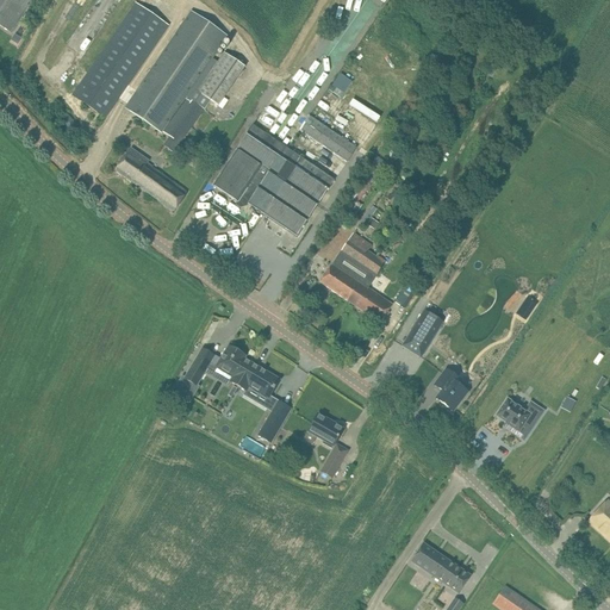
[(0,0),(0,25),(12,33),(32,0),(0,0)]
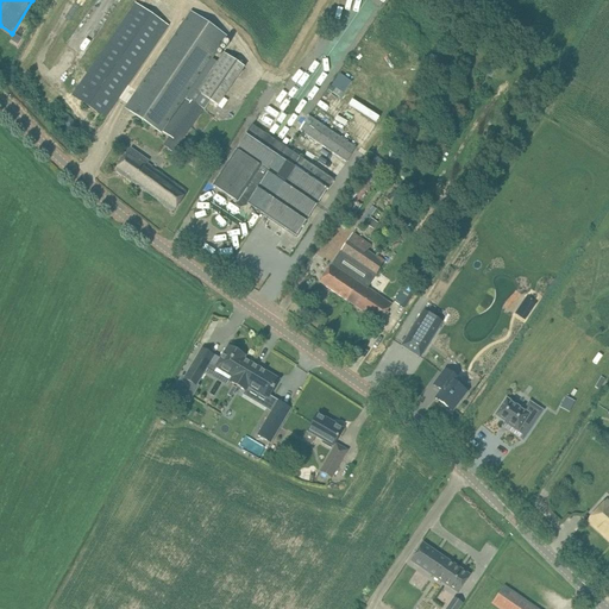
[(169,26),(137,4),(73,95),(105,118),(169,26)]
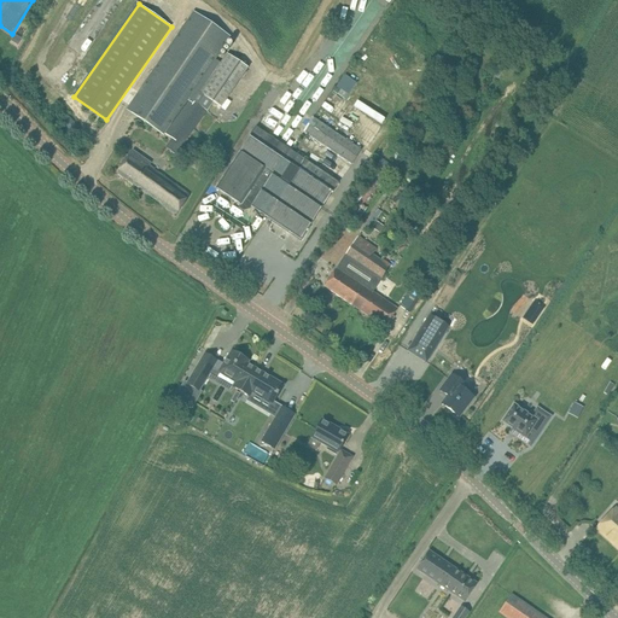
[(193,11),(128,108),(185,145),(208,111),(188,98),(229,36),(193,11)]
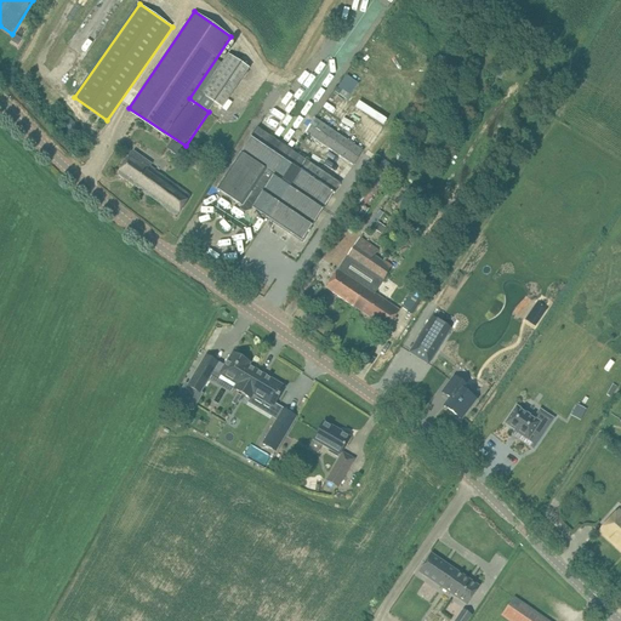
[(200,95),(222,109),(250,69),(228,55),(200,95)]
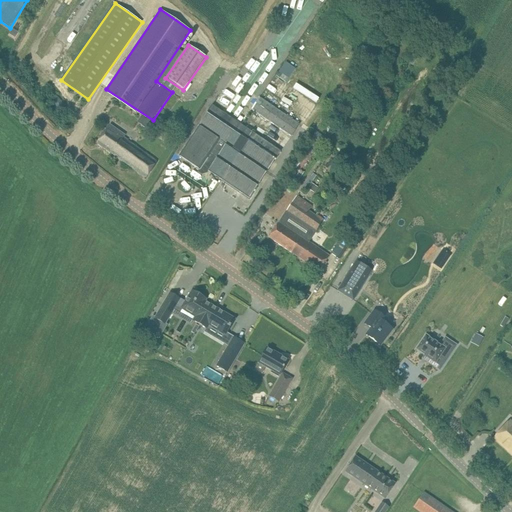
[(336,84),(342,87),(354,65),(348,62),(336,84)]
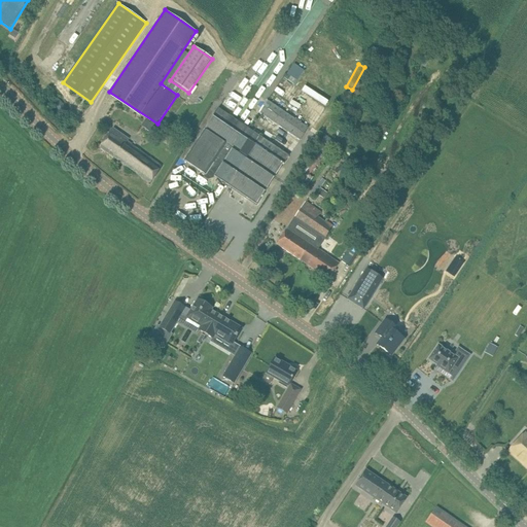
[(307,84),(303,91),(328,106),(331,101),(307,84)]
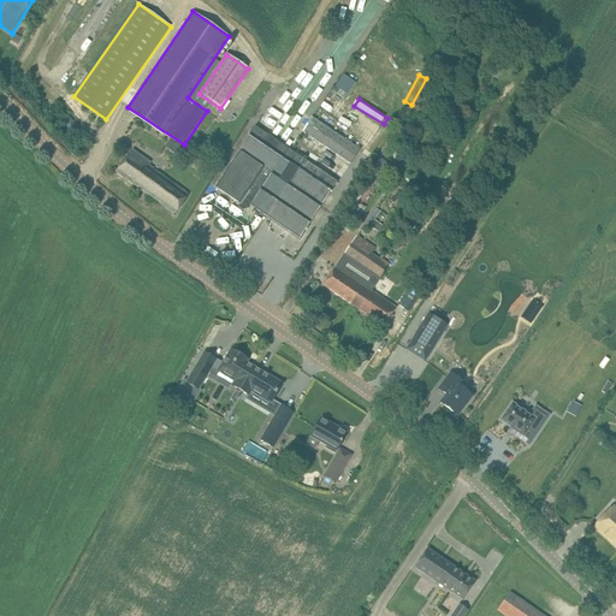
[(60,122),(72,134),(80,125),(71,118),(73,116),(70,111),(60,122)]
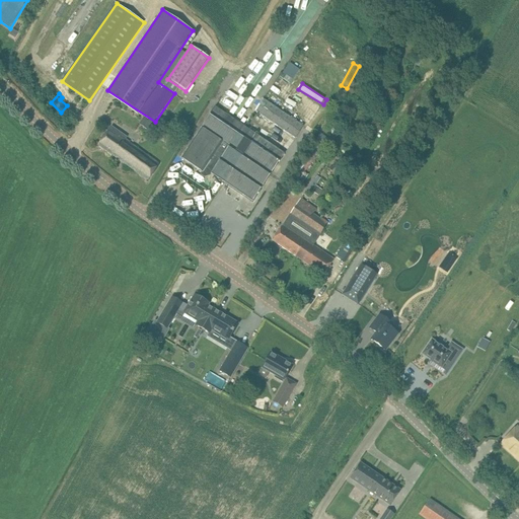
[(264,98),(254,112),(295,139),(303,126),(264,98)]
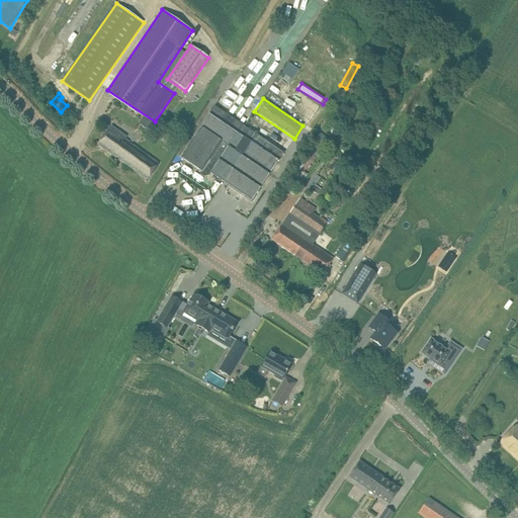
[(201,128),(186,150),(180,158),(202,172),(205,168),(210,172),(210,173),(252,201),(284,154),(216,107),(201,128)]
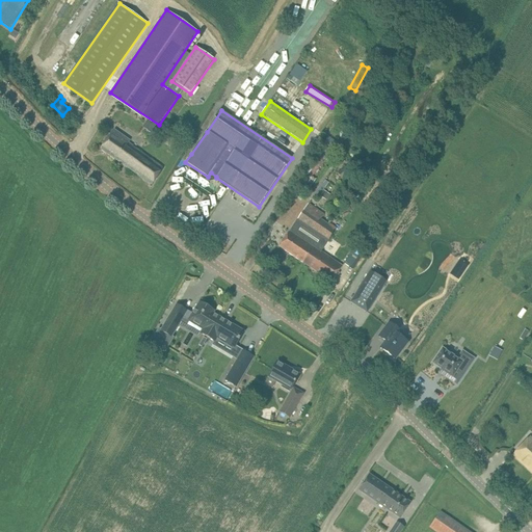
[(130,140),(114,130),(101,149),(152,185),(158,177),(163,168),(128,142),(130,140)]
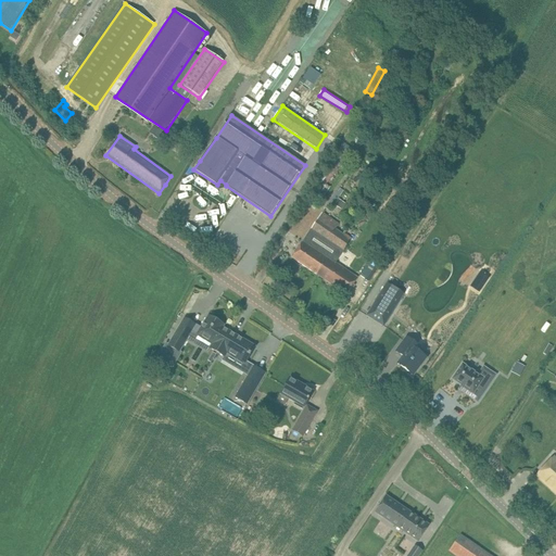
[(190,177),(182,174),(179,184),(196,191),(201,178),(191,174),(190,177)]
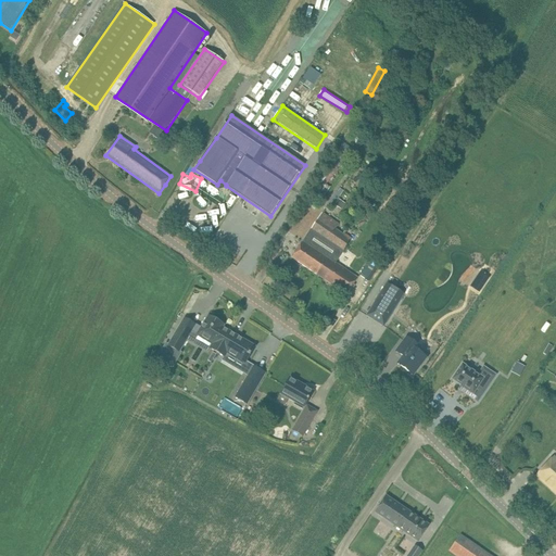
[(222,192),(217,202),(222,204),(227,194),(222,192)]
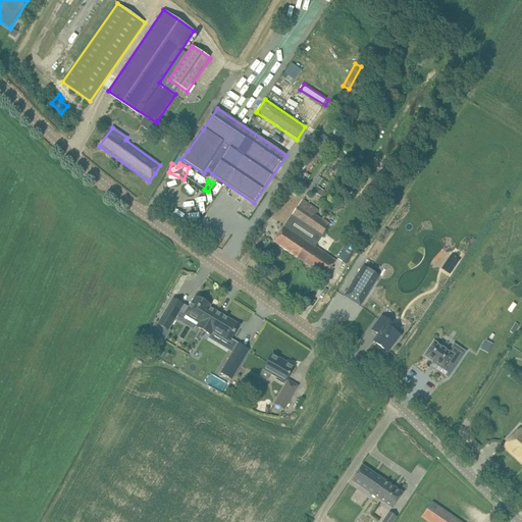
[(274,243),(298,258),(308,243),(315,232),(322,220),(315,215),(318,211),(303,200),(274,243)]
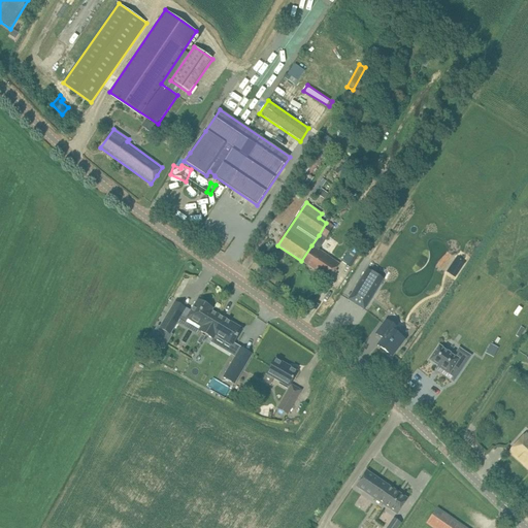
[(333,228),(326,223),(319,235),(326,240),(333,228)]
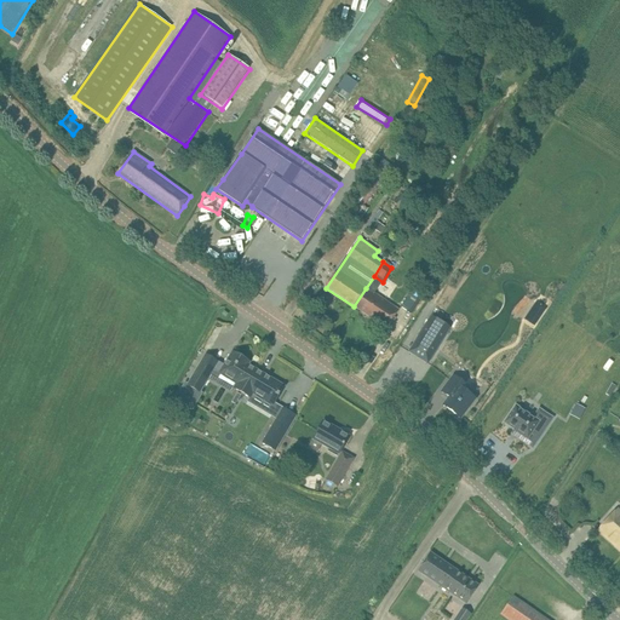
[(399,310),(366,288),(354,306),(386,328),(399,310)]
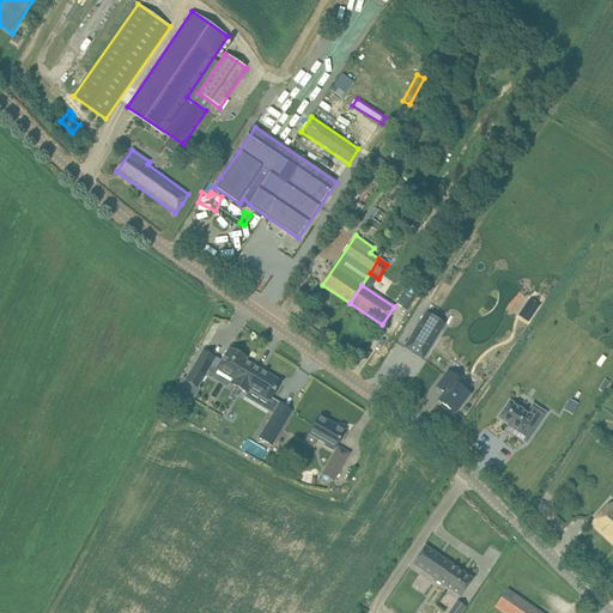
[(406,290),(398,303),(411,311),(419,298),(406,290)]
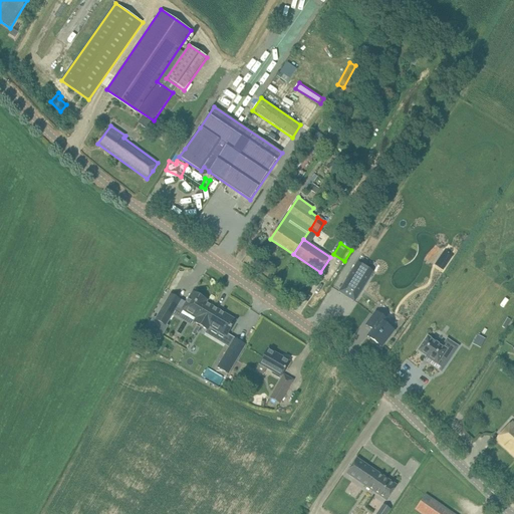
[(444,250),(435,264),(442,268),(451,255),(444,250)]
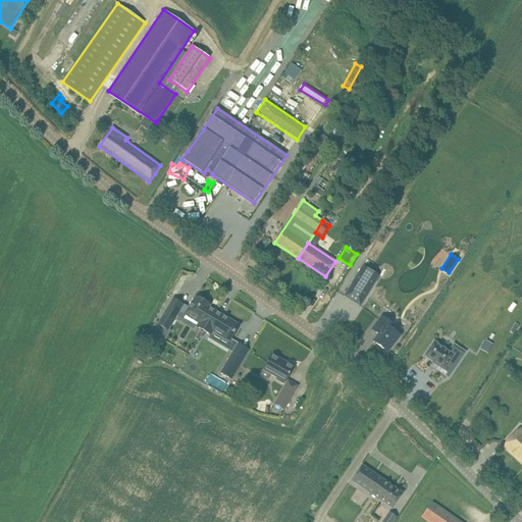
[(363,266),(345,297),(360,306),(378,276),(363,266)]
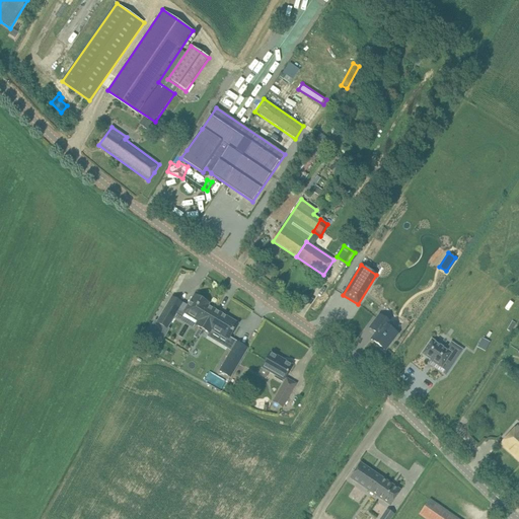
[(196,325),(203,329),(214,309),(208,306),(209,304),(195,295),(183,313),(199,321),(196,325)]
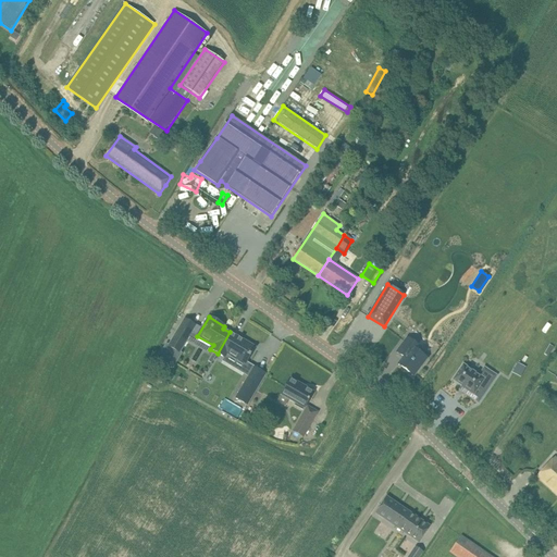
[(166,344),(158,358),(173,368),(182,354),(180,353),(192,332),(196,325),(184,319),(181,325),(177,331),(169,346),(166,344)]
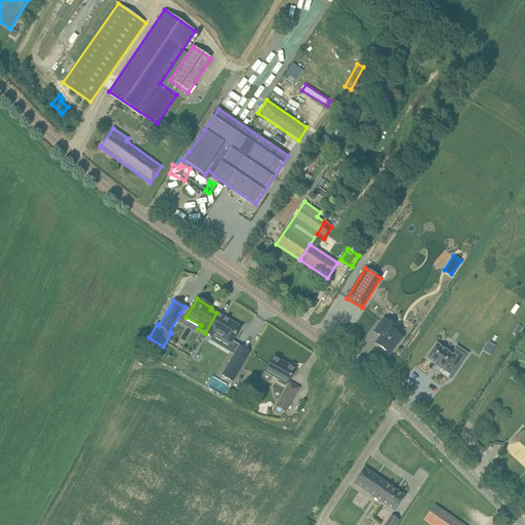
[(216,313),(205,333),(211,337),(214,333),(232,344),(241,327),(216,313)]
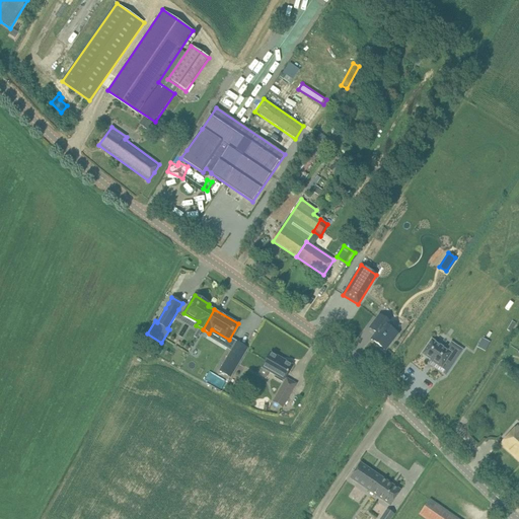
[(385,350),(397,334),(389,327),(384,324),(387,320),(379,315),(370,327),(376,334),(371,340),(385,350)]
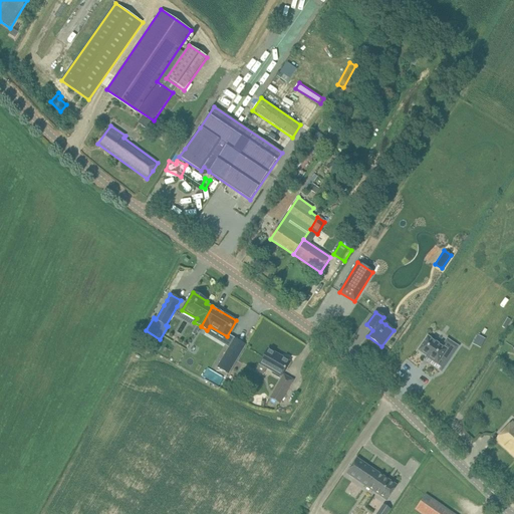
[(507,317),(502,326),(506,328),(511,319),(507,317)]
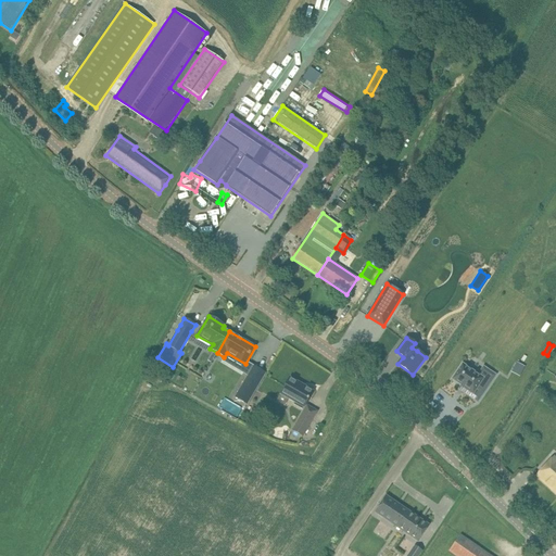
[(192,354),(186,349),(184,352),(194,359),(200,351),(197,348),(192,354)]
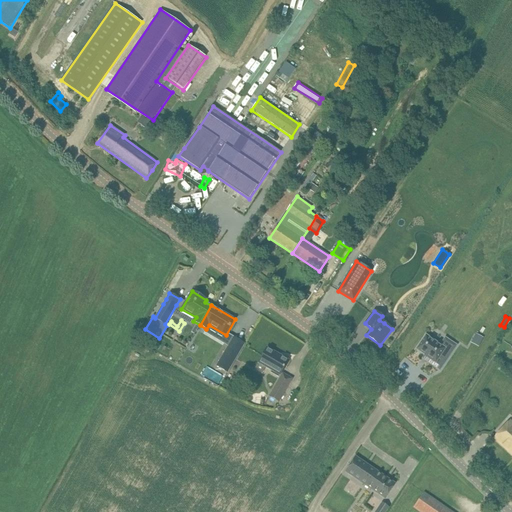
[(426,335),(416,349),(424,355),(435,362),(439,357),(445,362),(457,346),(445,338),(440,345),(426,335)]
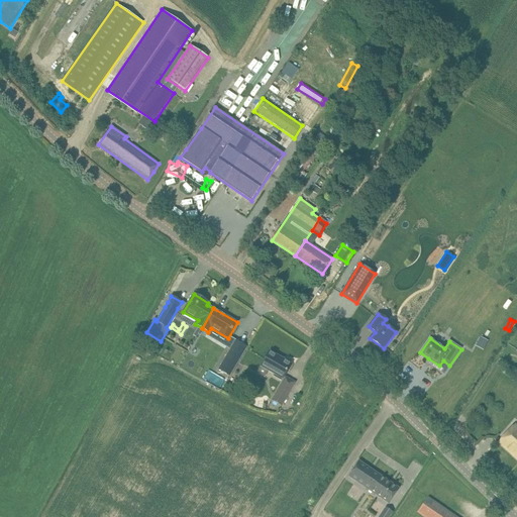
[(477,345),(476,346),(477,346),(483,349),(488,341),(484,339),(482,343),(479,341),(477,345)]
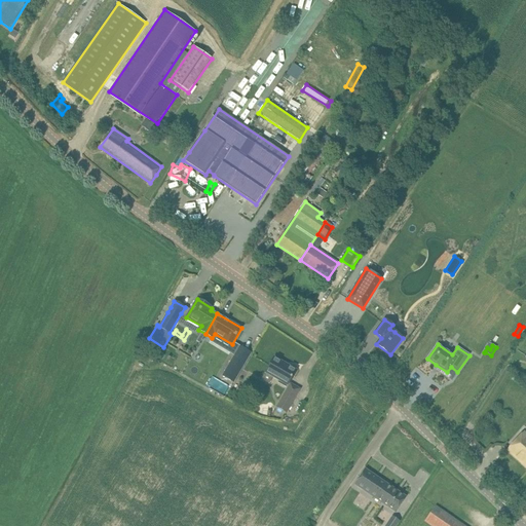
[(251,353),(239,347),(223,376),(233,382),(251,353)]
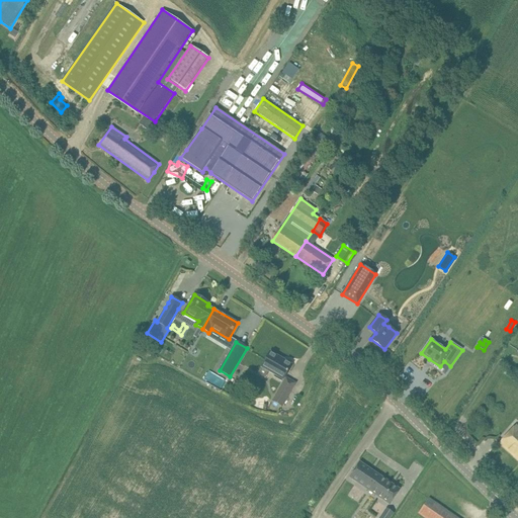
[(270,352),(262,366),(283,378),(291,365),(282,360),(281,361),(270,354),(270,353),(270,352)]
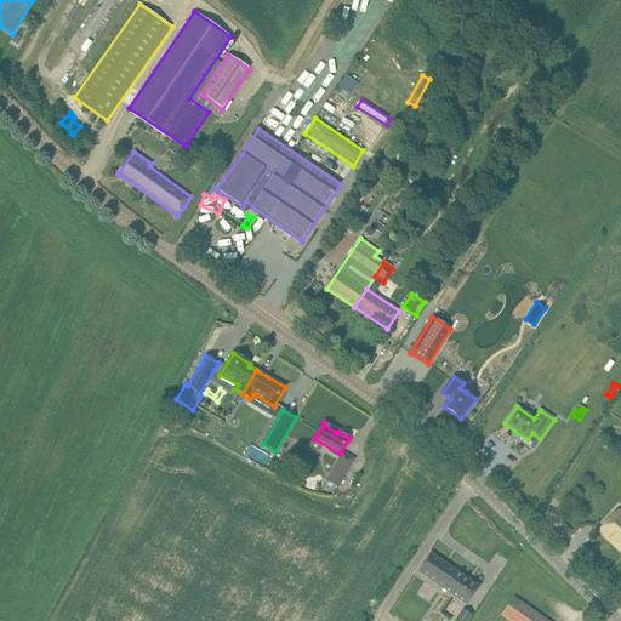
[(326,482),(337,488),(354,459),(343,453),(326,482)]
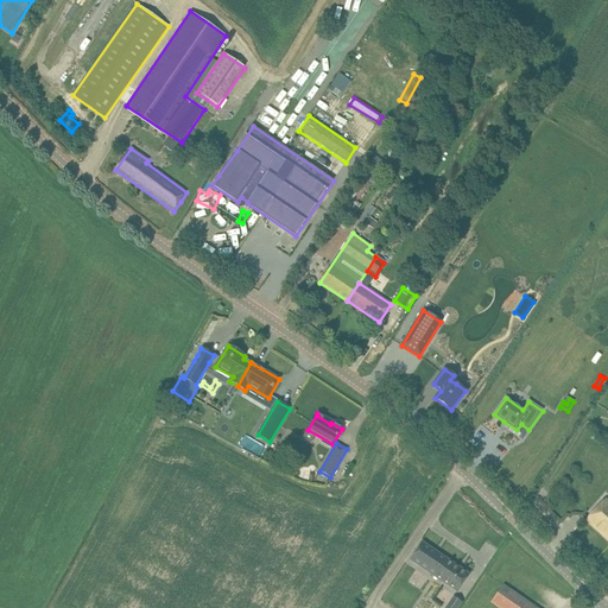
[(607,502),(605,501),(588,520),(607,538),(607,502)]
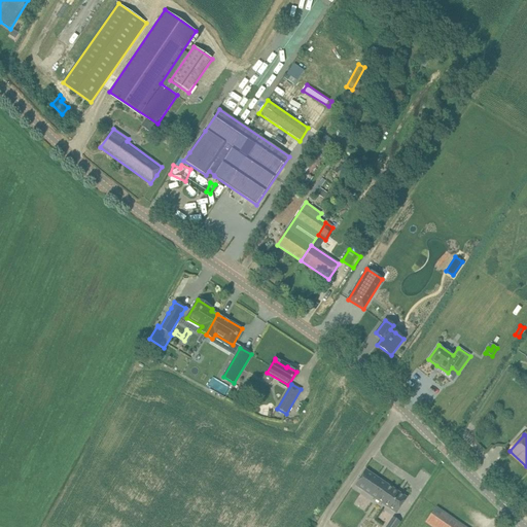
[(365,469),(355,486),(395,514),(407,497),(365,469)]
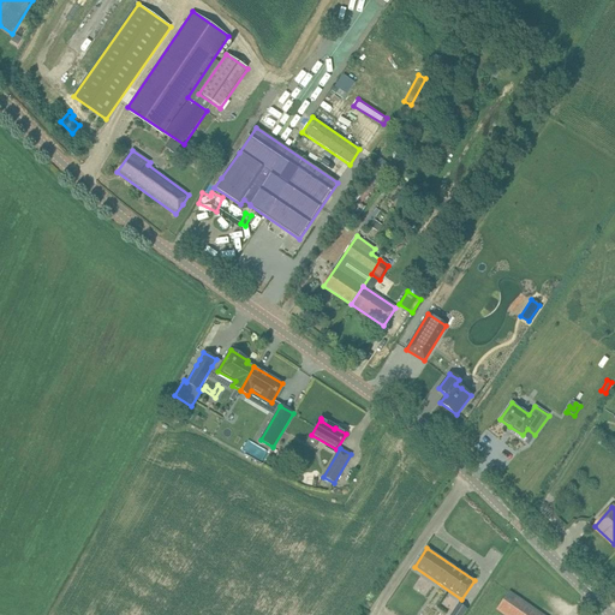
[(541,614),(508,592),(497,609),(505,614),(541,614)]
